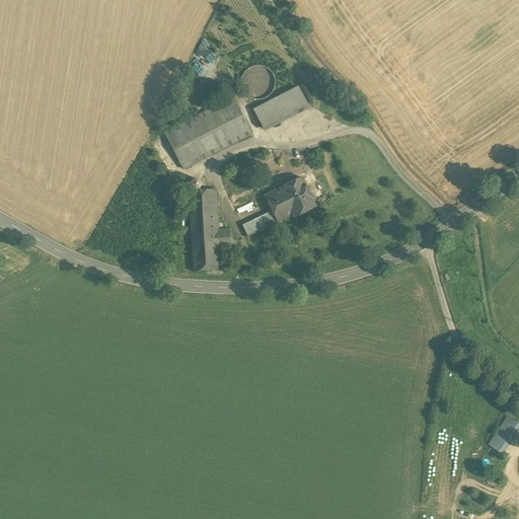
[(274,89),(275,82),(274,76),(270,71),(265,67),(257,66),(251,67),(245,71),(242,76),(241,83),(242,89),(246,95),(251,98),(258,99),(265,98),(270,94),(274,89)]
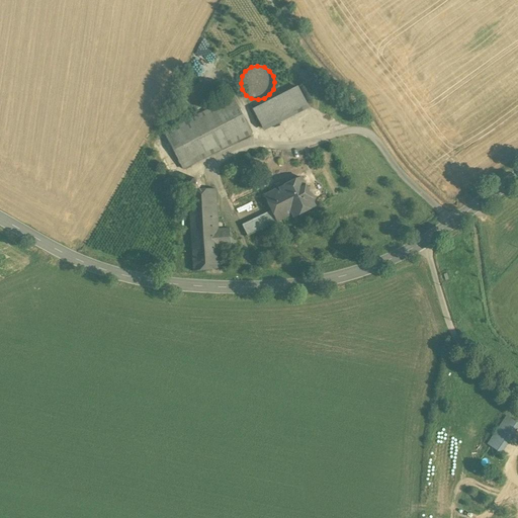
[(297,87),(253,110),(262,128),(308,105),(297,87)]
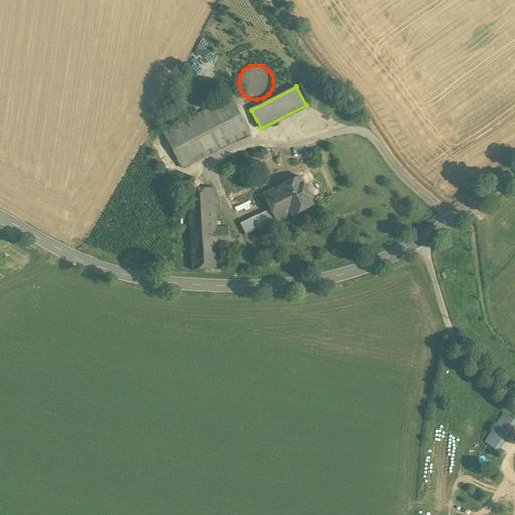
[(231,97),(163,132),(181,168),(249,133),(231,97)]
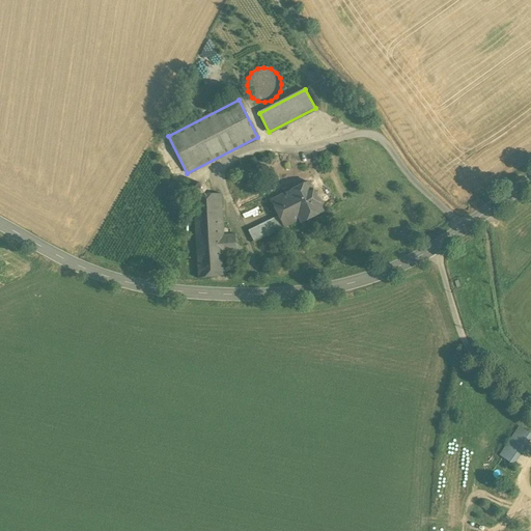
[(308,182),(286,193),(299,220),(301,223),(323,212),(308,182)]
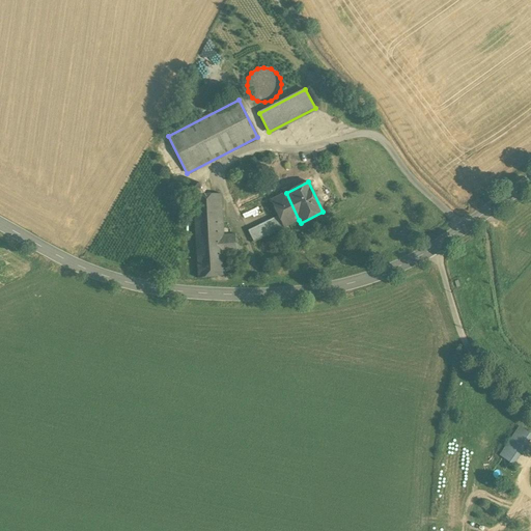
[(205,191),(205,189),(205,187),(204,185),(202,184),(200,184),(198,184),(196,185),(195,187),(194,189),(195,191),(196,193),(198,194),(200,195),(202,194),(204,193),(205,191)]
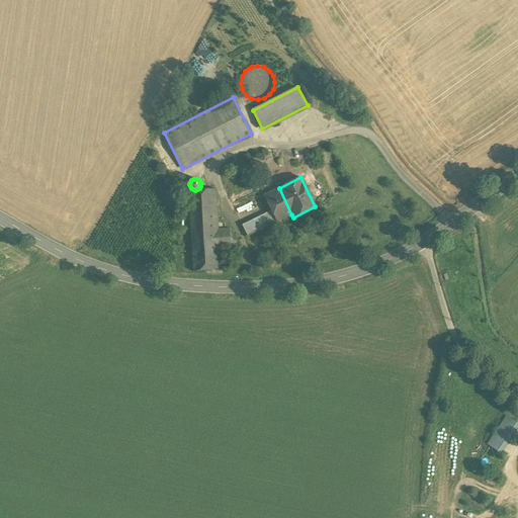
[(291,214),(279,188),(264,195),(271,210),(276,222),(291,214)]
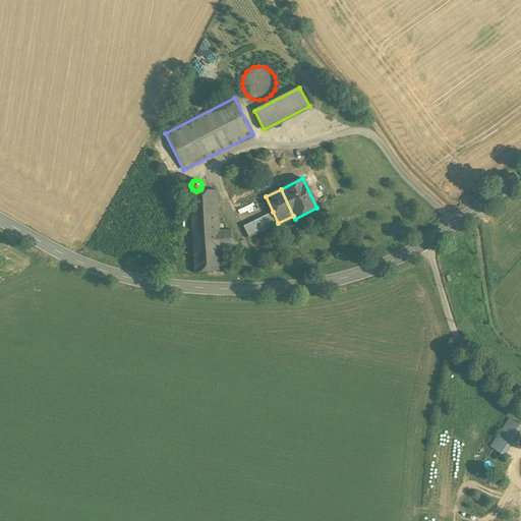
[(217,190),(189,192),(194,273),(222,271),(221,249),(220,231),(217,190)]
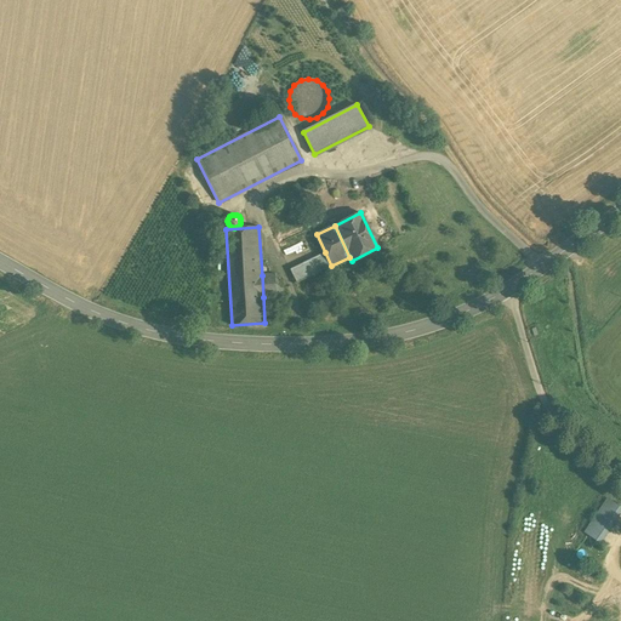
[(318,244),(297,254),(301,262),(322,252),(318,244)]
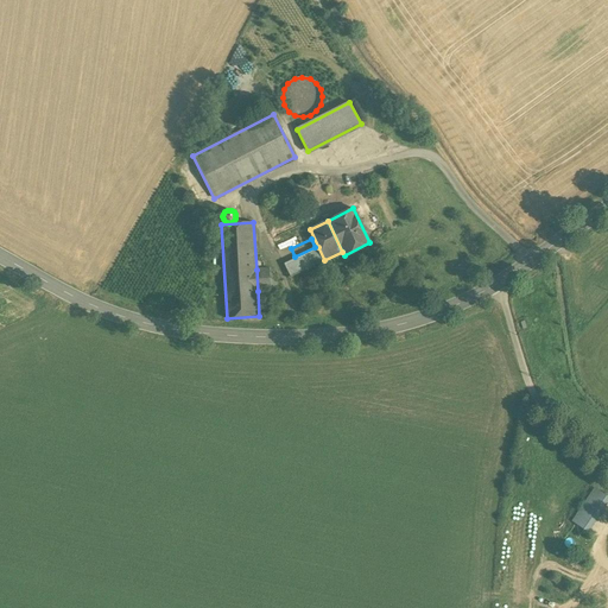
[(318,247),(284,264),(290,277),(324,260),(318,247)]
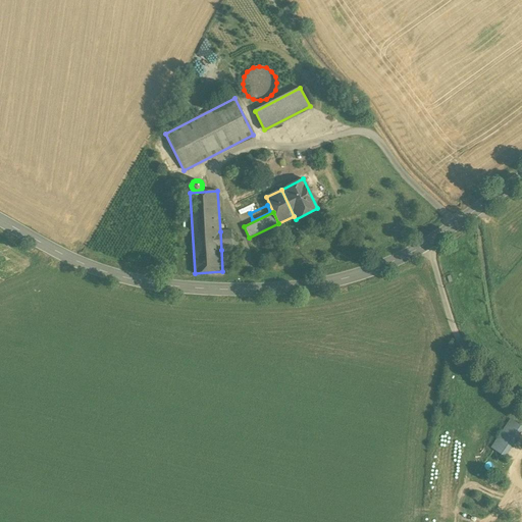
[(230,230),(220,231),(221,250),(232,249),(238,244),(237,236),(230,230)]
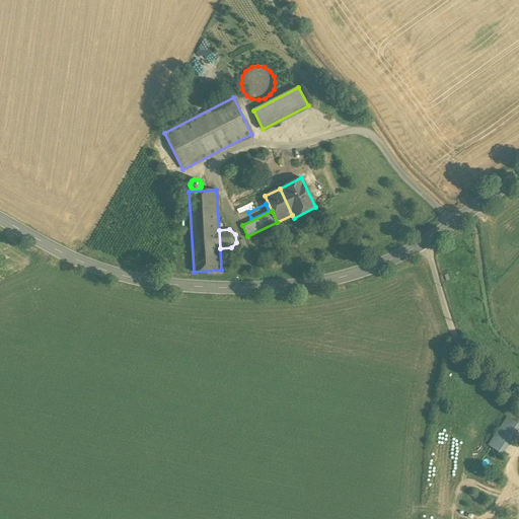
[(518,424),(508,417),(489,445),(503,454),(518,430),(518,424)]
